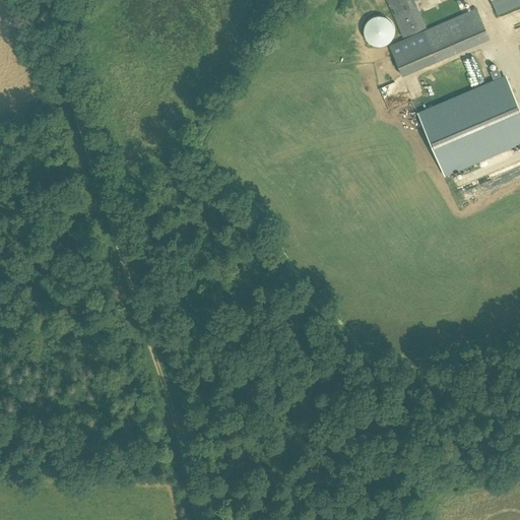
[(419,12),(413,0),(386,0),(402,38),(431,25),(425,10),(419,12)]
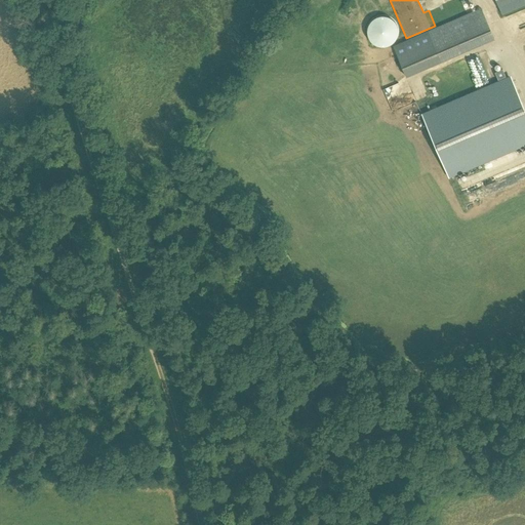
[(524,0),(495,0),(502,15),(524,5),(524,0)]
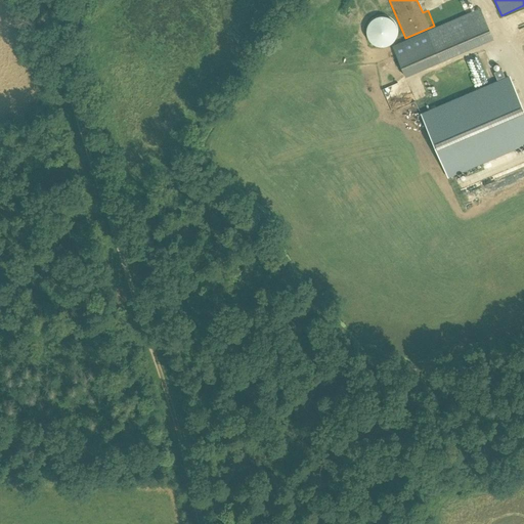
[(405,77),(493,39),(480,7),(471,11),(466,13),(392,46),(405,77)]
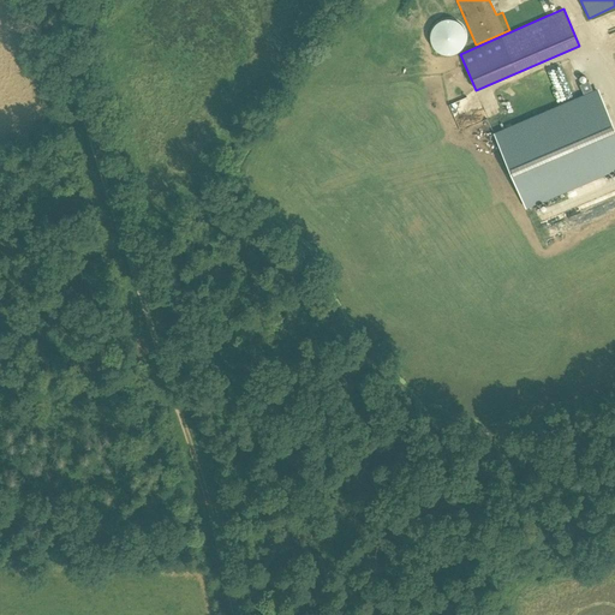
[(603,18),(596,21),(602,39),(609,36),(603,18)]
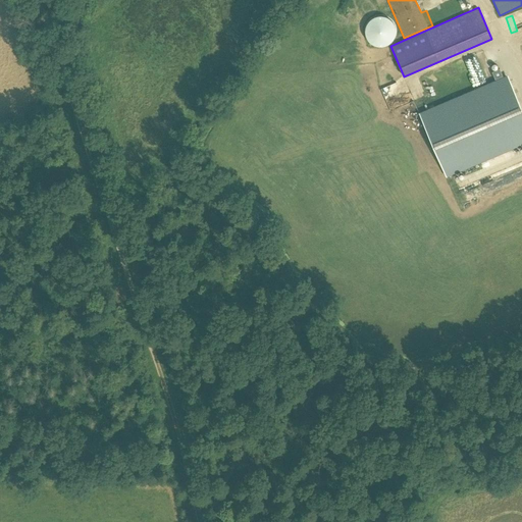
[(379,47),(382,46),(384,46),(387,45),(389,43),(392,42),(393,40),(395,38),(395,35),(396,33),(396,30),(395,28),(394,24),(393,22),(392,20),(389,18),(386,17),(384,16),(382,16),(379,16),(377,16),(374,17),(372,18),(370,19),(370,20),(368,21),(367,23),(366,27),(365,29),(365,32),(365,34),(366,37),(367,39),(368,41),(370,43),(372,44),(374,45),(377,46),(379,47)]
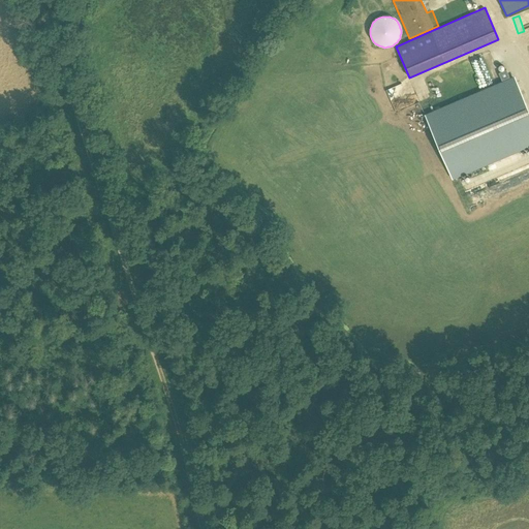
[(506,69),(499,72),(502,80),(509,76),(506,69)]
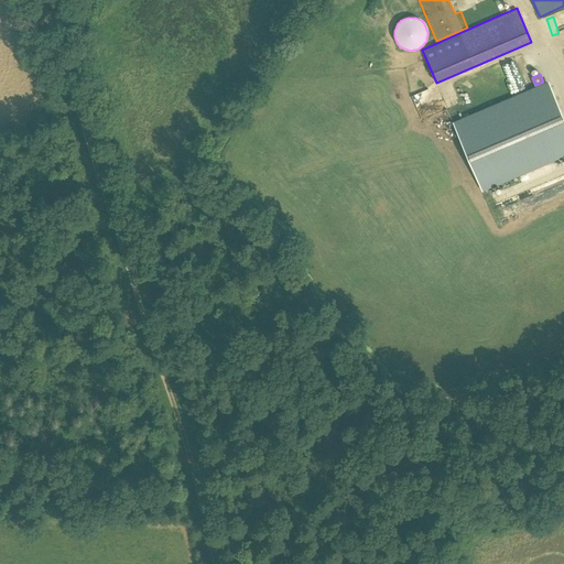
[(483,192),(563,155),(563,118),(548,80),(452,122),(483,192)]
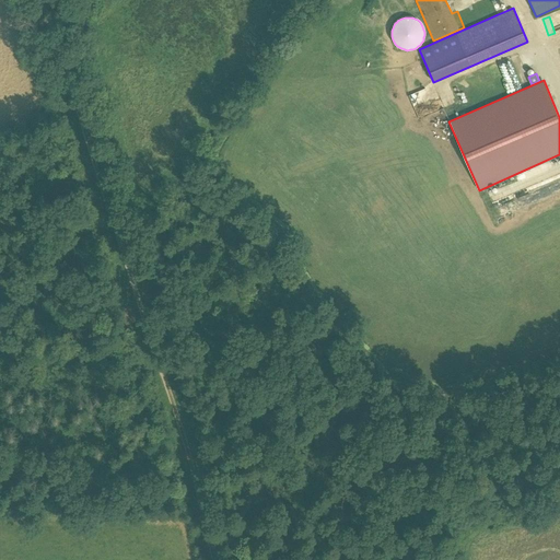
[(527,189),(559,175),(553,162),(521,176),(527,189)]
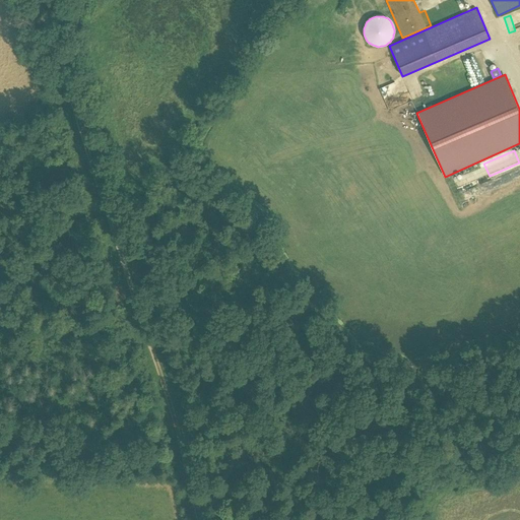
[(489,176),(460,184),(462,192),(491,183),(489,176)]
